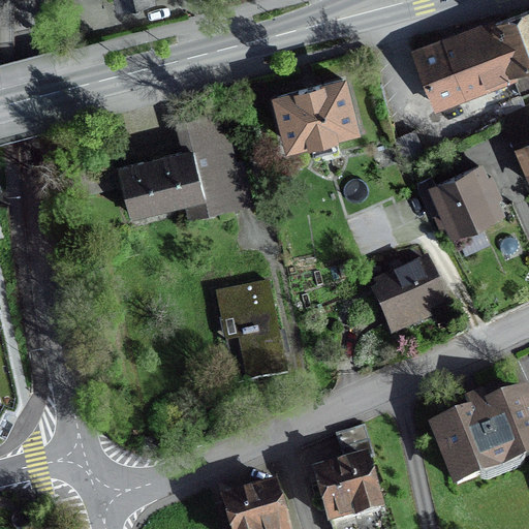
[(528,10),(494,24),(512,75),(528,69),(528,10)]
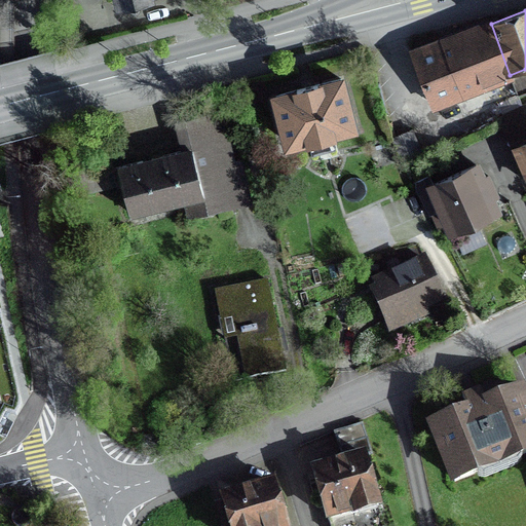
[(431,104),(510,75),(491,24),(412,52),(431,104)]
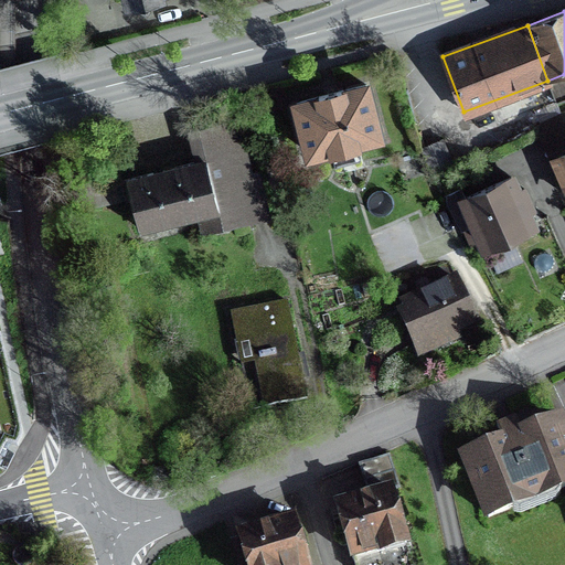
[(366,86),(294,104),(308,161),(381,144),(366,86)]
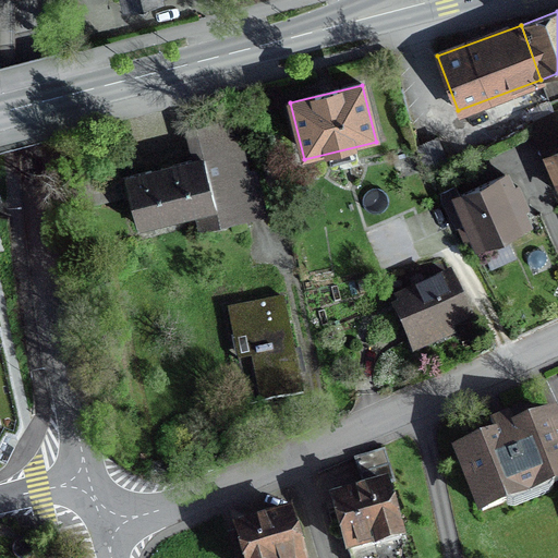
[(191,164),(122,181),(135,228),(199,211),(204,230),(265,214),(254,172),(243,174),(229,121),(183,133),(191,164)]
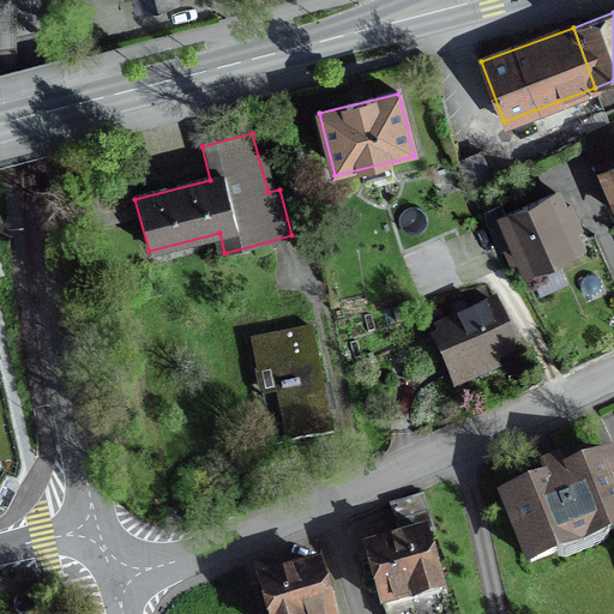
[(492,184),(481,155),(458,163),(469,192),(492,184)]
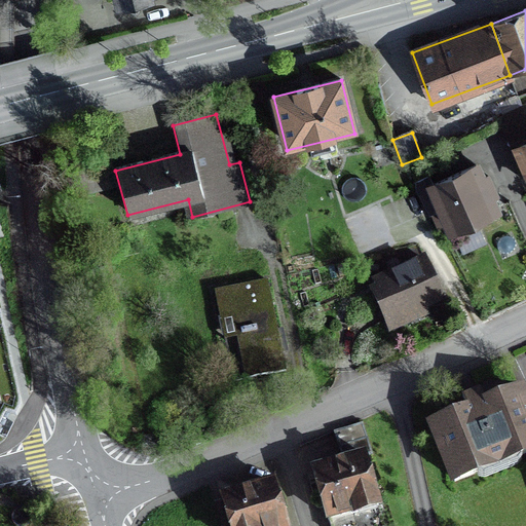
[(525,145),(513,151),(525,183),(525,145)]
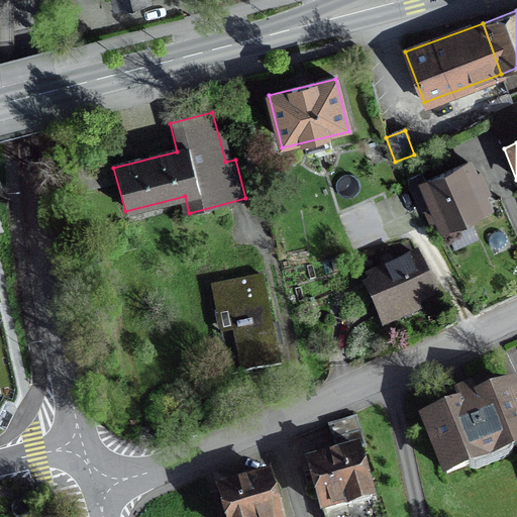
[(469,165),(418,187),(438,232),(489,211),(469,165)]
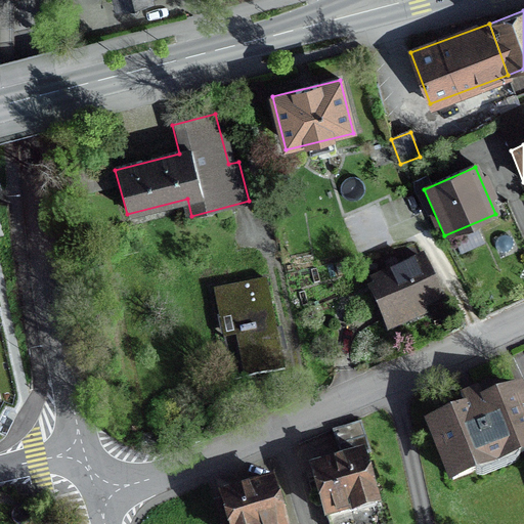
[(481,245),(476,232),(455,242),(462,254),(481,245)]
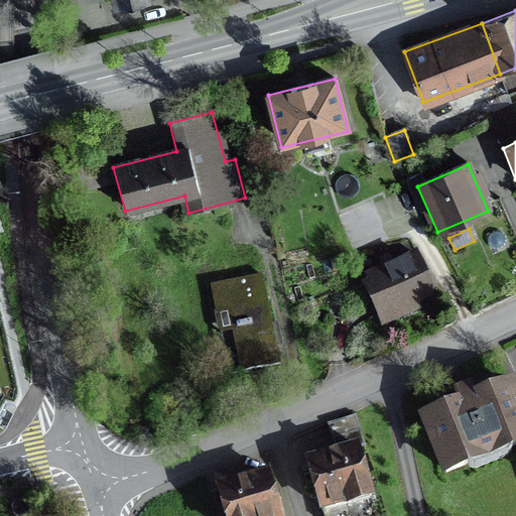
[(372,288),(364,291),(380,328),(416,312),(414,305),(432,297),(419,267),(410,271),(404,258),(366,275),(372,288)]
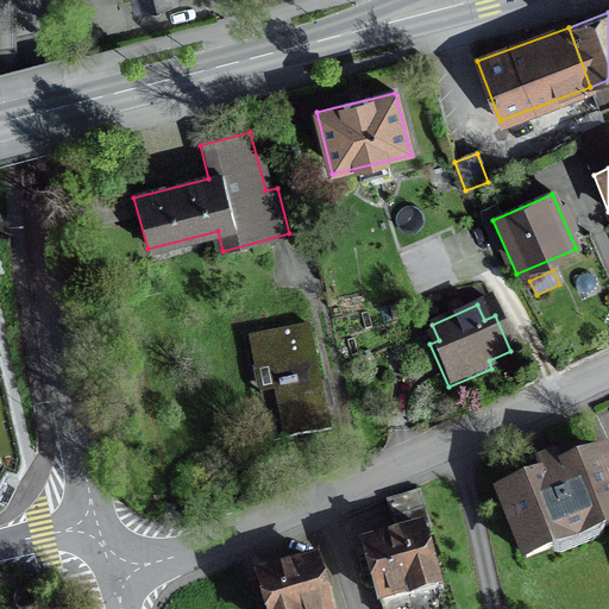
[(307,328),(246,339),(256,390),(272,387),(282,437),(326,428),(307,328)]
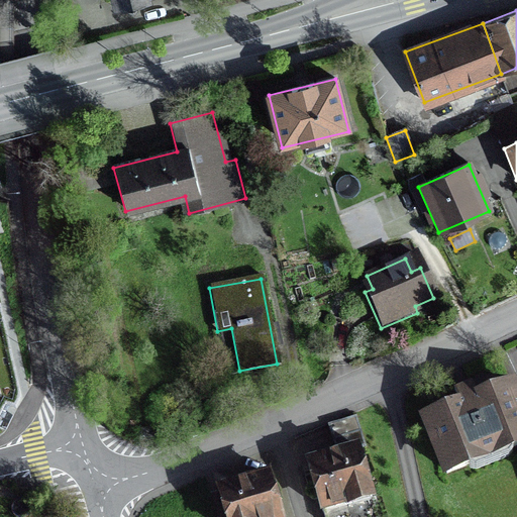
[(0,385),(9,383),(0,348),(0,385)]
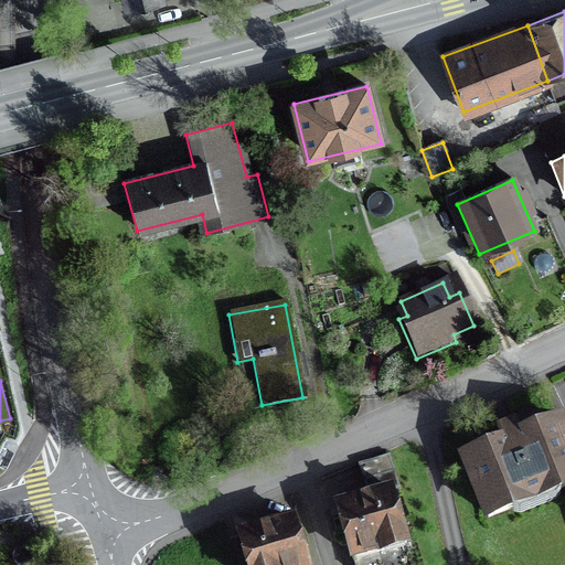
[(458,465),(484,532),(564,500),(564,430),(562,423),(458,465)]
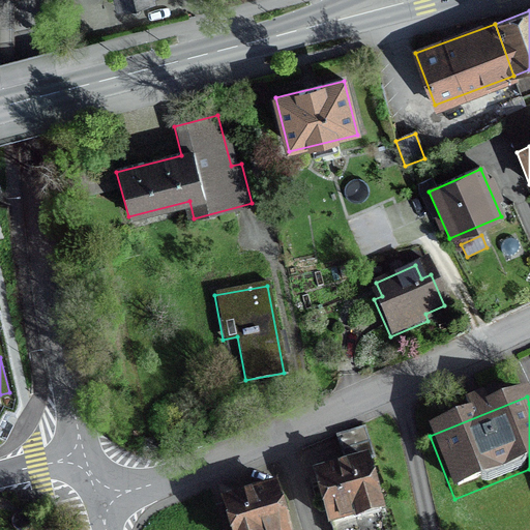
[(382,529),(365,469),(319,482),(331,529),(382,529)]
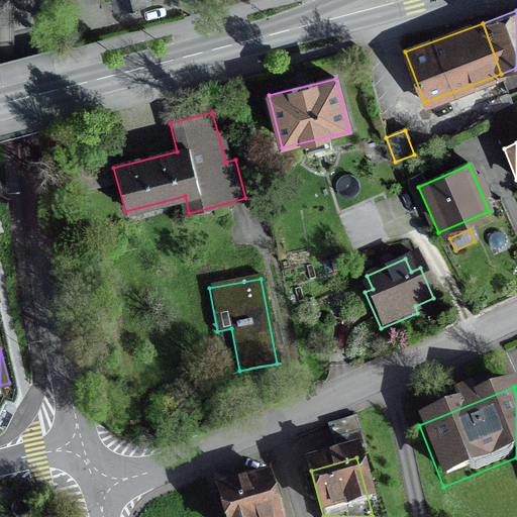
[(278,516),(265,475),(211,493),(218,516),(278,516)]
